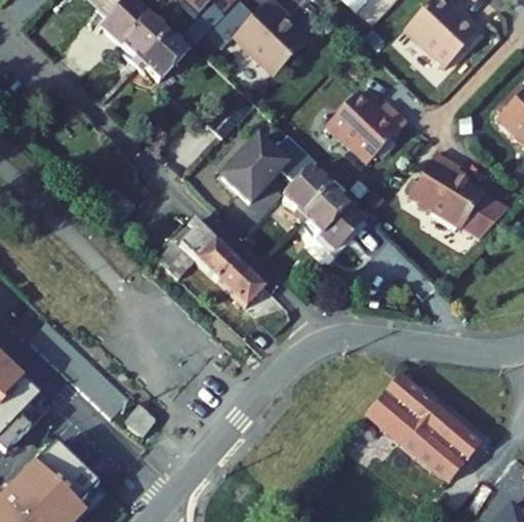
[(86,0),(98,10),(108,0),(86,0)]
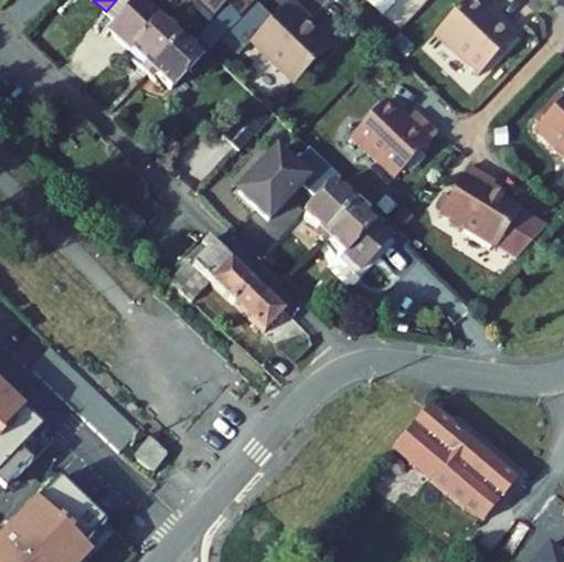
[(116,0),(106,11),(115,20),(108,28),(145,63),(141,67),(146,72),(180,36),(160,18),(141,0),(116,0)]
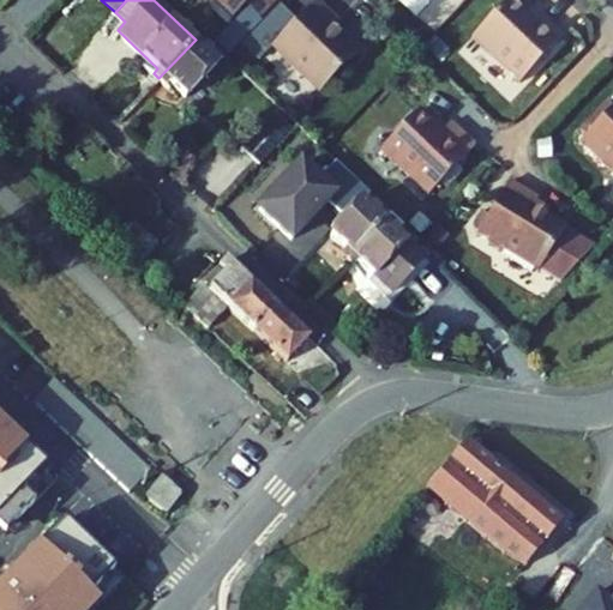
[(217,0),(232,14),(244,1),(245,0),(217,0)]
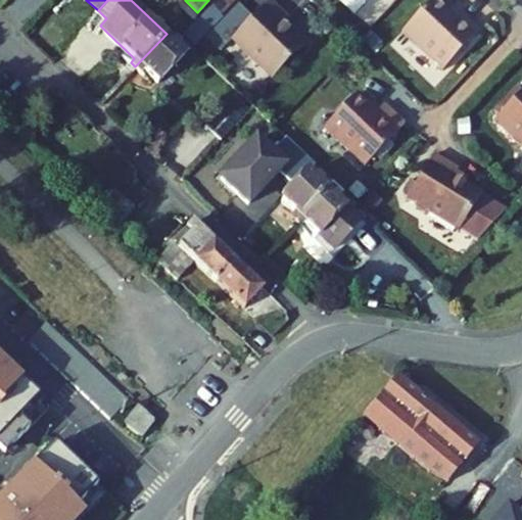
[(208,0),(207,1),(219,12),(230,0),(208,0)]
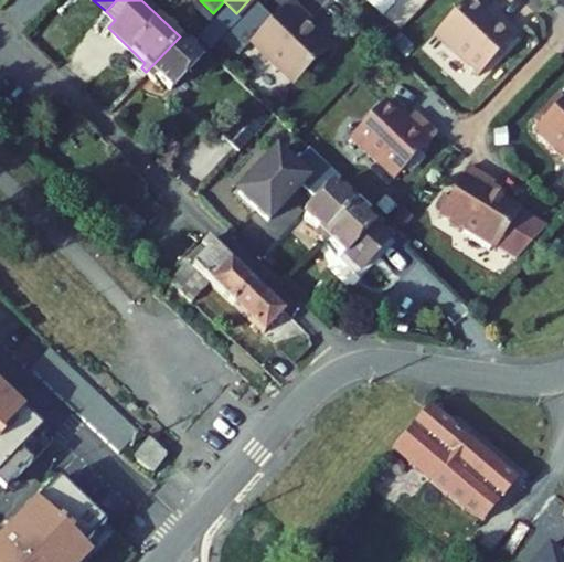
[(309,18),(291,0),(287,0),(269,19),(255,4),(225,35),(241,49),(248,41),(293,83),(327,46),(302,23),(309,18)]
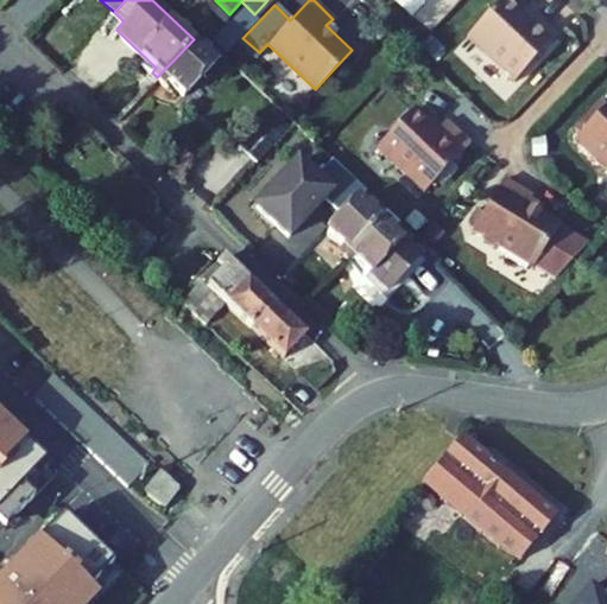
[(513,80),(556,35),(533,12),(528,18),(509,0),(499,0),(467,35),(513,80)]
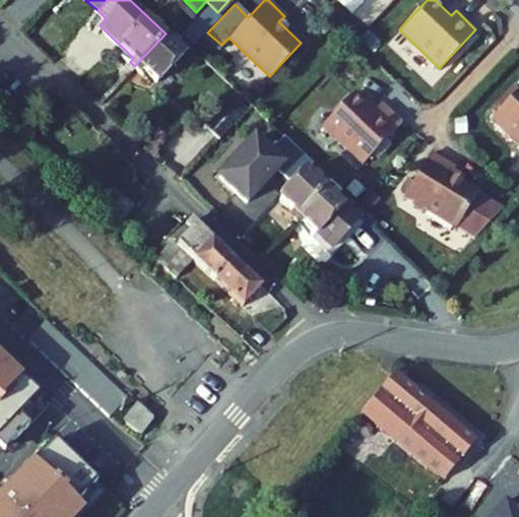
[(185,23),(178,31),(189,42),(196,35),(185,23)]
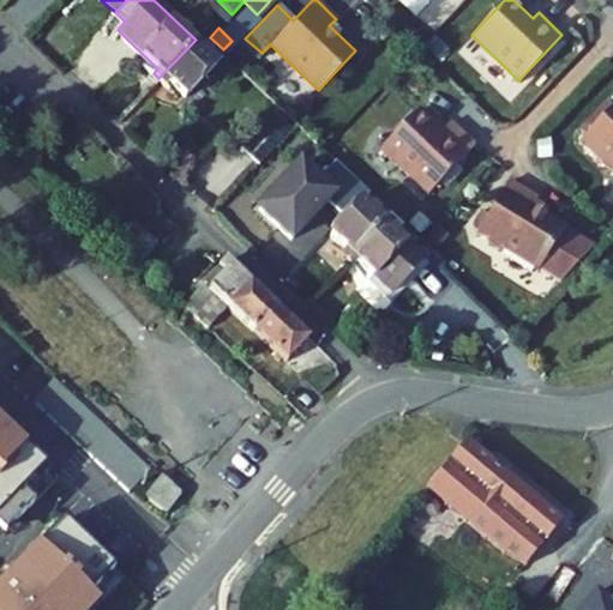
[(437,59),(446,49),(432,35),(422,46),(437,59)]
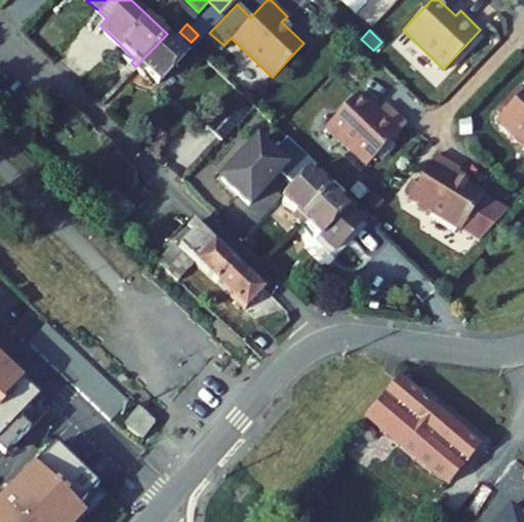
[(208,56),(220,43),(209,33),(197,46),(208,56)]
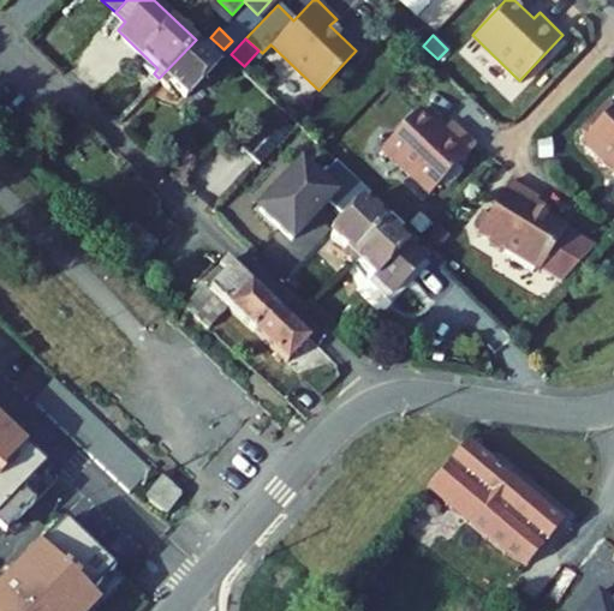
[(218,60),(196,40),(159,78),(165,84),(170,79),(185,95),(218,60)]
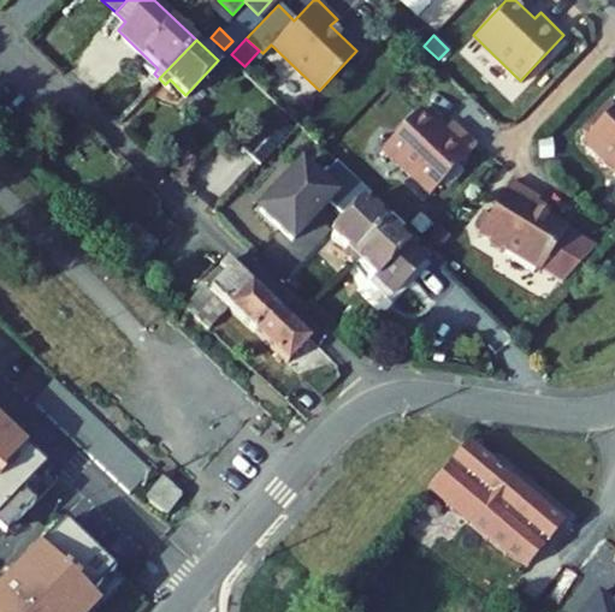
[(578,132),(583,137),(614,105),(609,100),(578,132)]
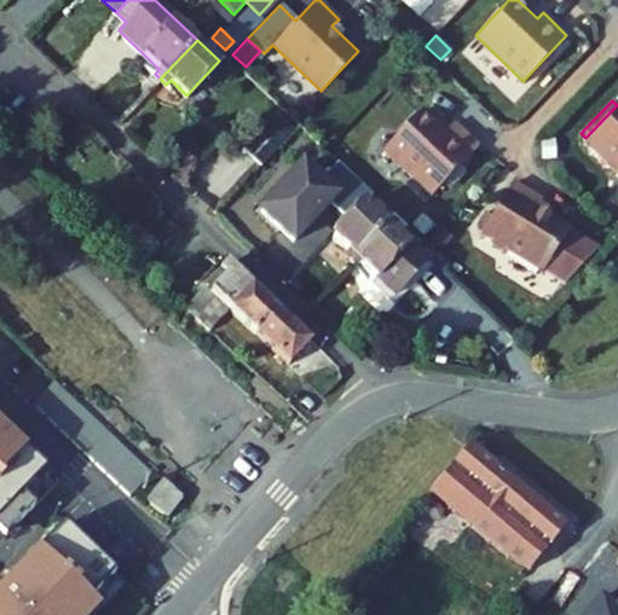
[(617,103),(617,105),(585,138),(584,139),(617,172),(617,103)]
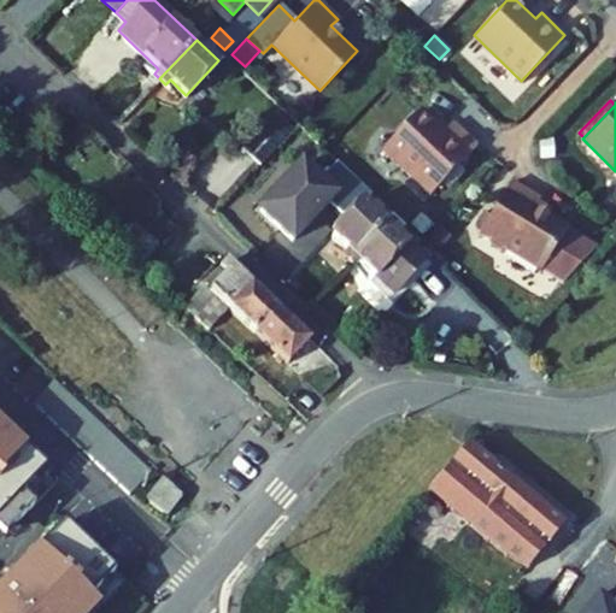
[(443,181),(457,165),(476,146),(451,123),(443,131),(420,108),(382,148),(430,194),(443,181)]
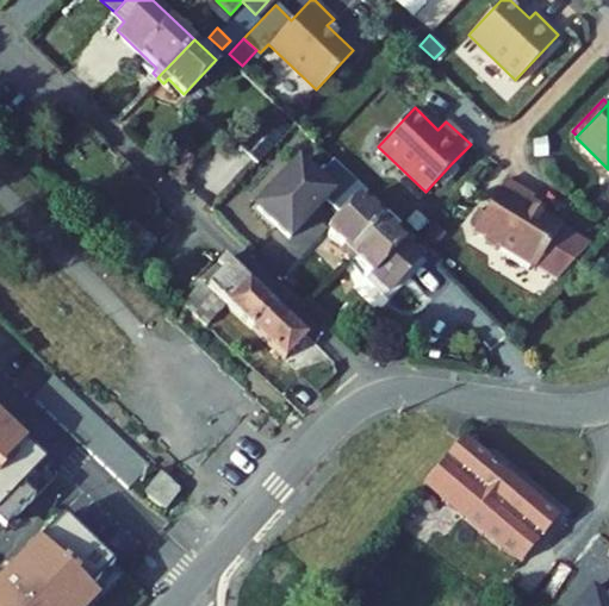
[(290,126),(272,110),(237,145),(255,162),(290,126)]
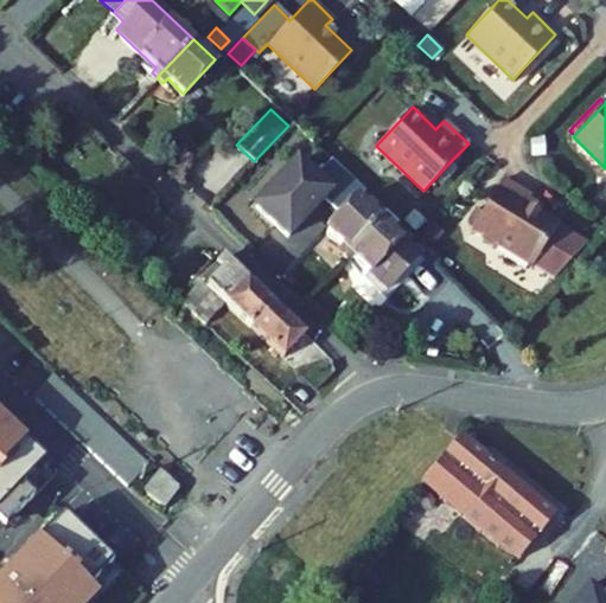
[(540,135),(530,136),(531,154),(541,153),(540,135)]
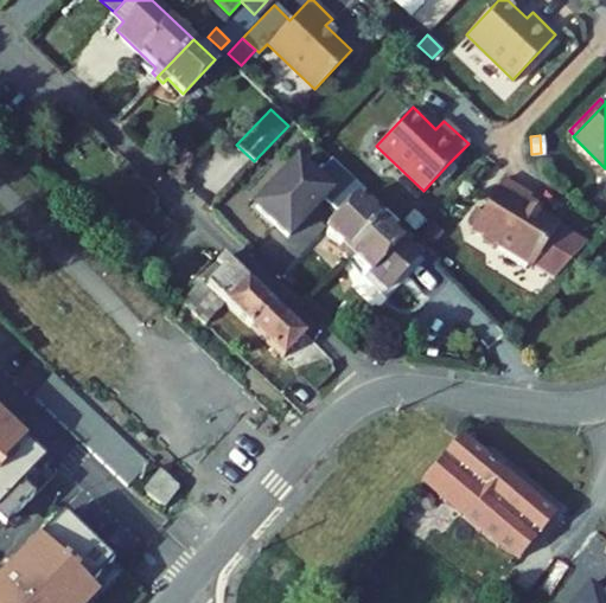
[(319,198),(336,213),(362,187),(330,158),(312,177),(294,160),(253,204),(284,233),(319,198)]
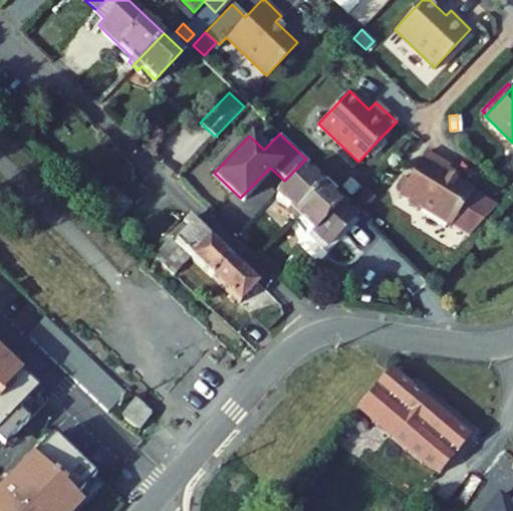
[(380,138),(368,151),(373,156),(387,143),(380,138)]
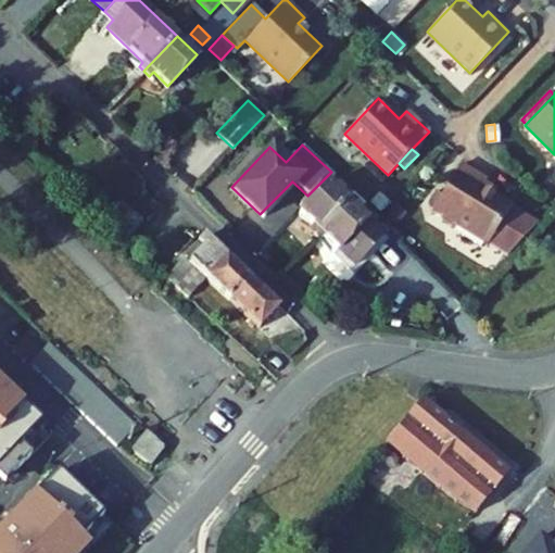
[(486,179),(459,163),(441,192),(433,205),(431,208),(439,213),(441,220),(450,225),(456,224),(508,253),(537,223),(481,186),(486,179)]
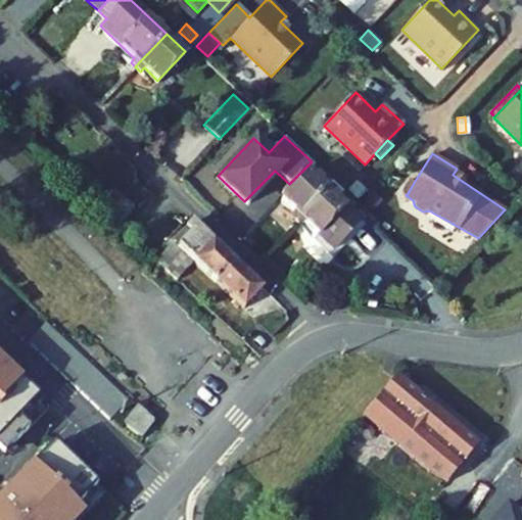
[(325,187),(307,171),(280,199),(292,211),(288,216),(293,220),(325,187)]
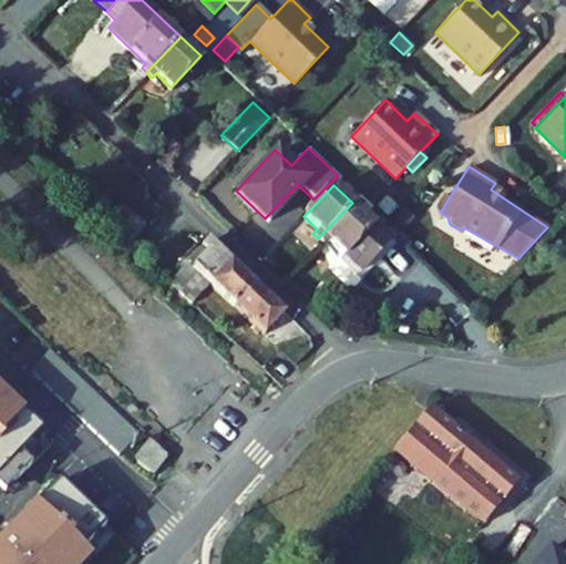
[(442,209),(450,196),(443,192),(435,205),(442,209)]
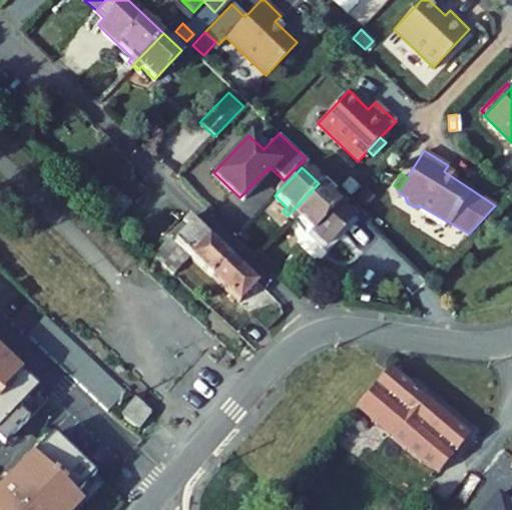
[(351,193),(358,186),(349,177),(342,184),(351,193)]
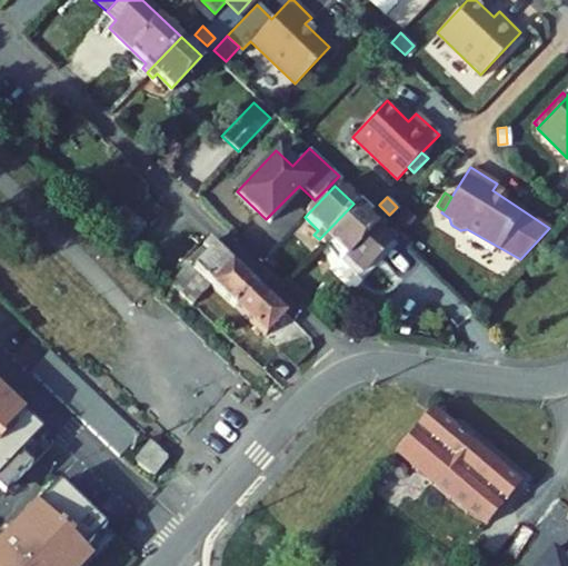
[(359,269),(390,238),(354,204),(319,239),(325,245),(328,240),(359,269)]
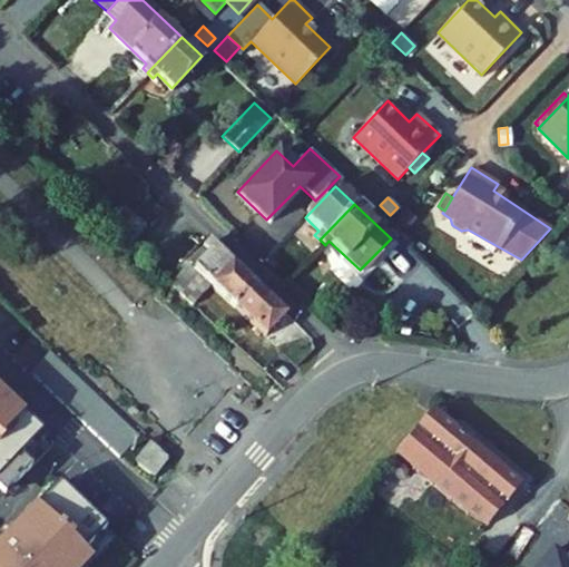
[(414,217),(404,208),(393,220),(403,230),(414,217)]
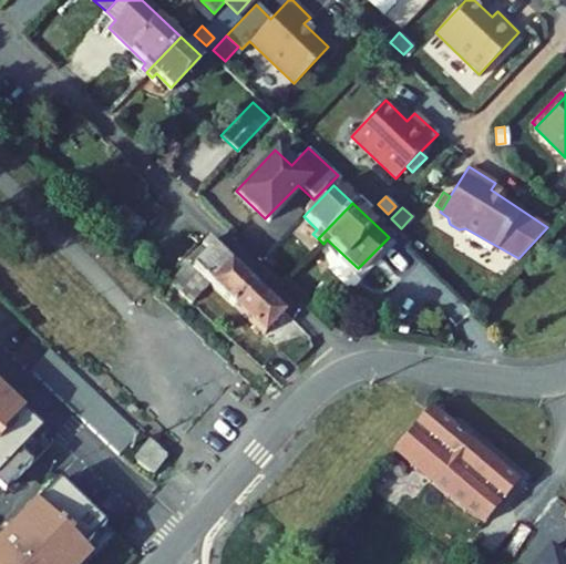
[(196,270),(222,296),(247,270),(218,242),(199,223),(188,235),(196,244),(184,258),(194,268),(196,270)]
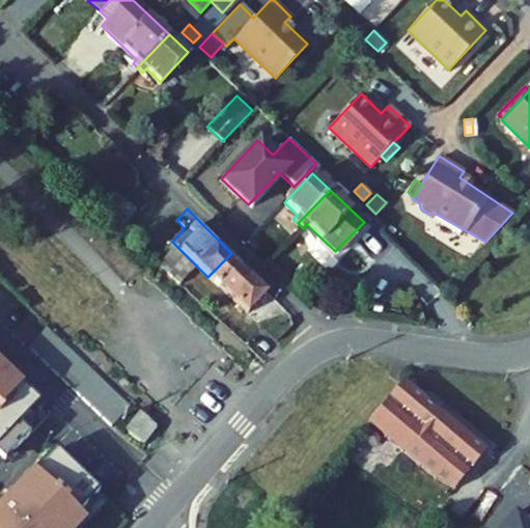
[(163,233),(172,242),(184,228),(176,220),(163,233)]
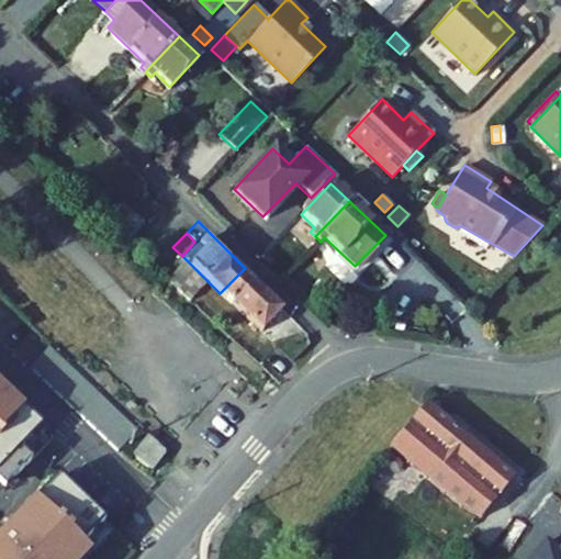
[(180,281),(194,268),(192,266),(182,256),(172,247),(158,261),(180,281)]
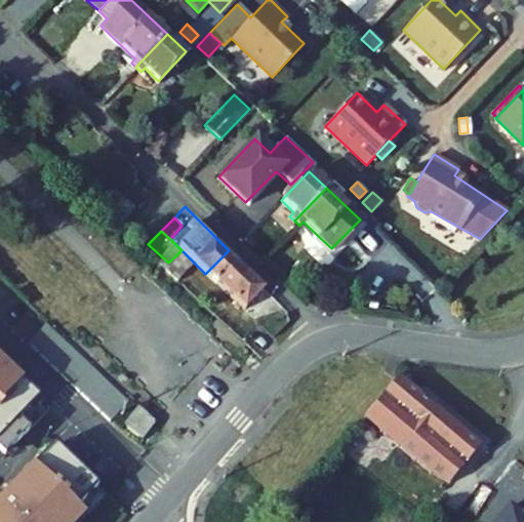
[(205,274),(231,299),(255,275),(229,250),(205,274)]
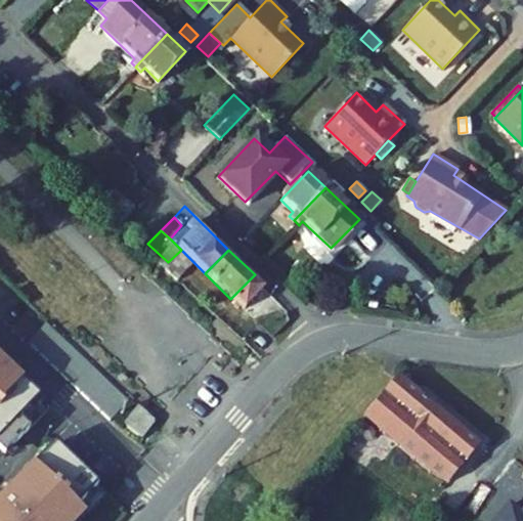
[(111,419),(130,399),(48,320),(30,340),(111,419)]
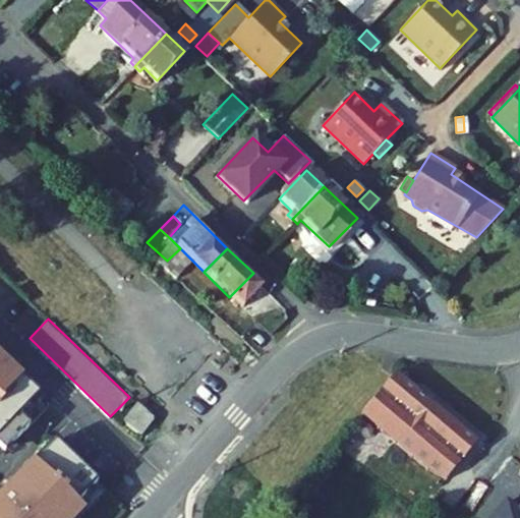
[(0,450),(2,453),(48,405),(0,359),(0,450)]
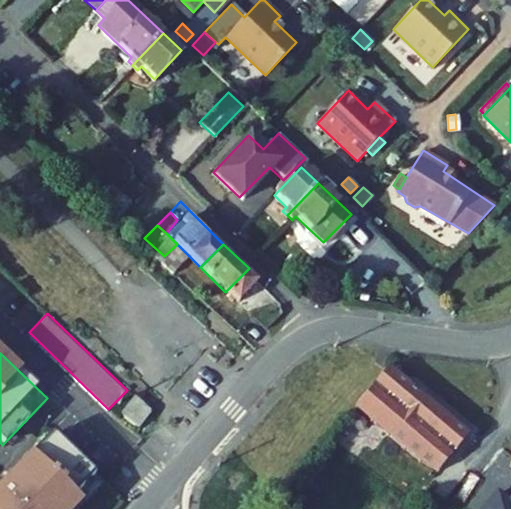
[(466,434),(387,368),(355,406),(420,461),(437,471),(466,434)]
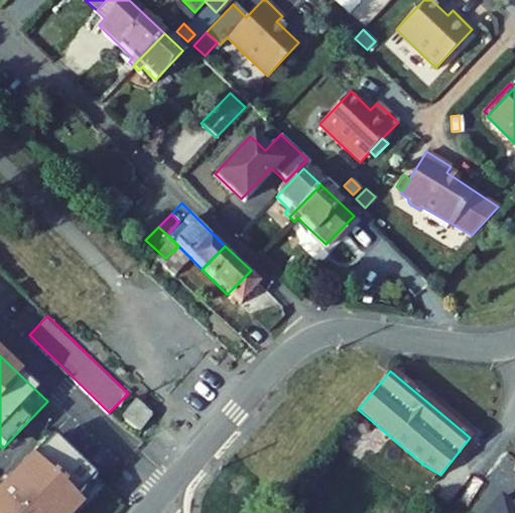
[(122,416),(140,428),(150,415),(135,400),(122,416)]
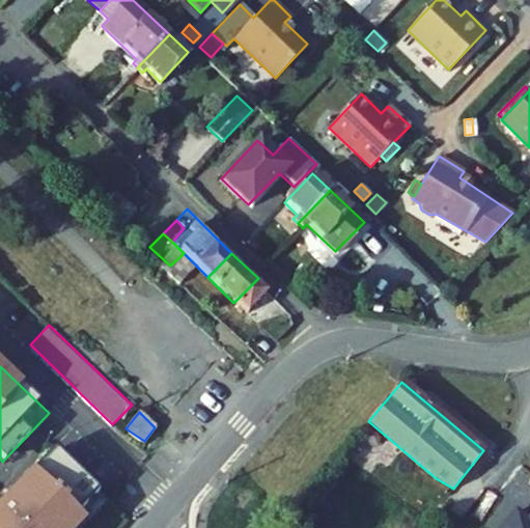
[(0,527),(80,527),(83,525),(75,517),(98,493),(54,450),(1,505),(0,504),(0,527)]
